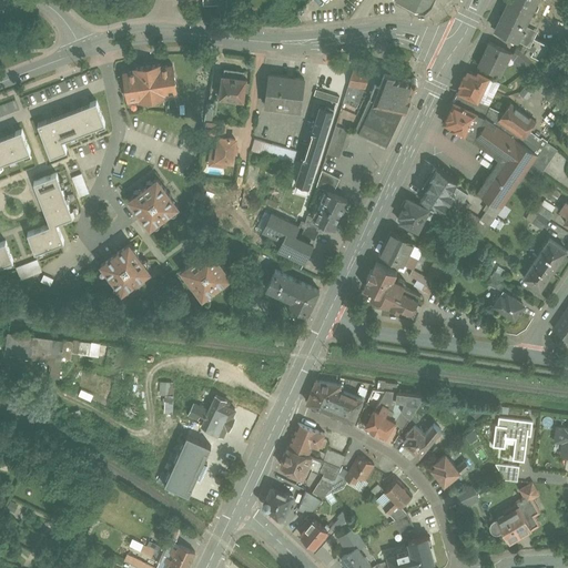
[(397,0),(397,1),(427,14),(433,0),(397,0)]
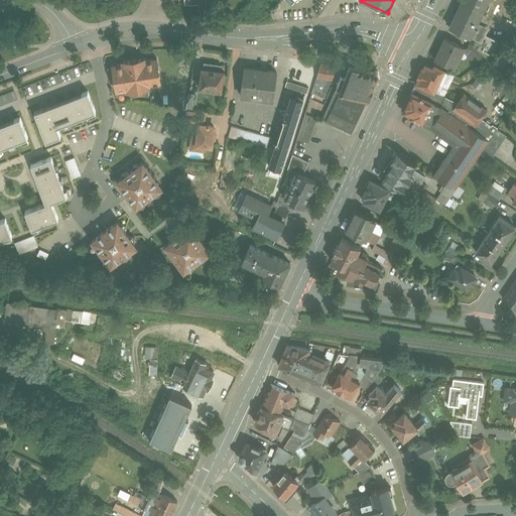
[(463,0),(450,28),(470,37),(471,34),(479,38),(497,2),(497,0),(463,0)]
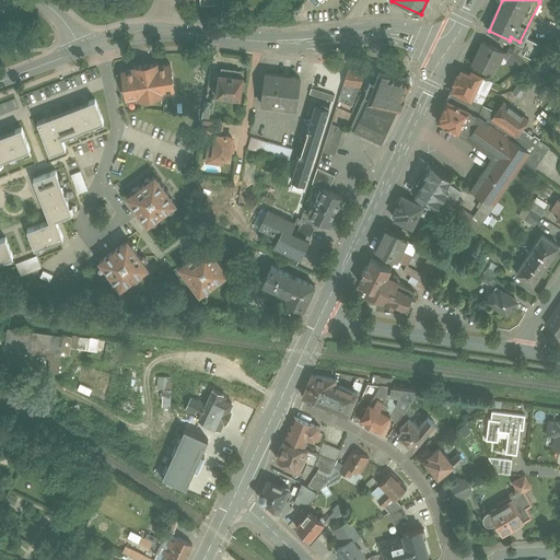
[(559,0),(539,0),(539,2),(559,13),(559,12),(559,0)]
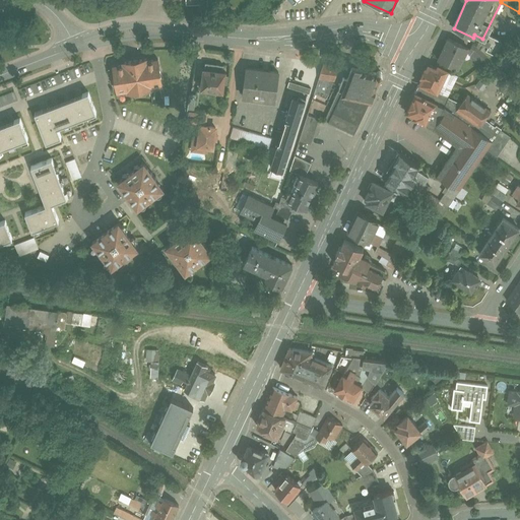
[(207,12),(207,1),(199,1),(199,4),(199,12),(207,12)]
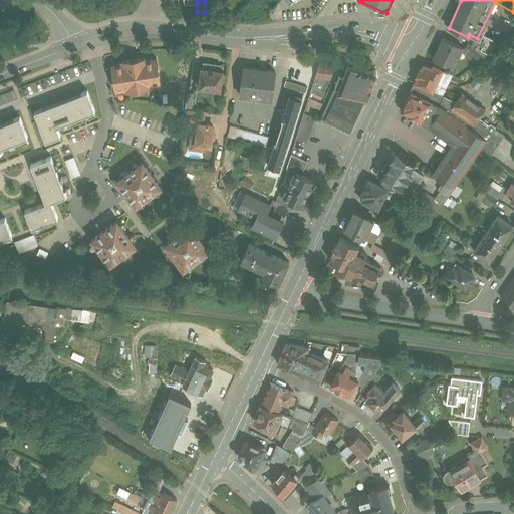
[(498,41),(482,33),(477,42),(474,40),(472,45),(482,55),(488,60),(498,41)]
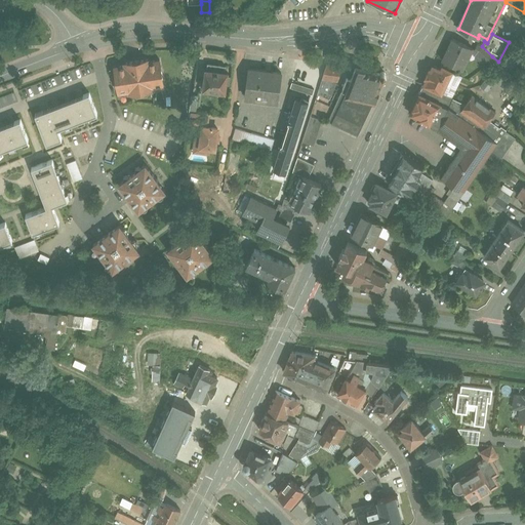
[(473,48),(453,39),(448,48),(443,59),(462,70),(473,48)]
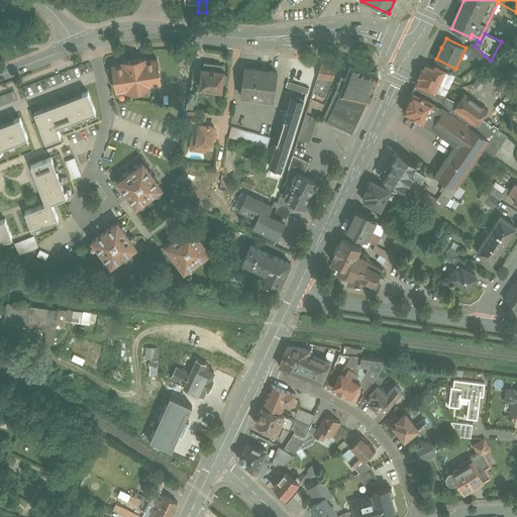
[(485,56),(475,45),(471,43),(468,49),(472,52),(470,56),(477,63),(484,56),(485,56)]
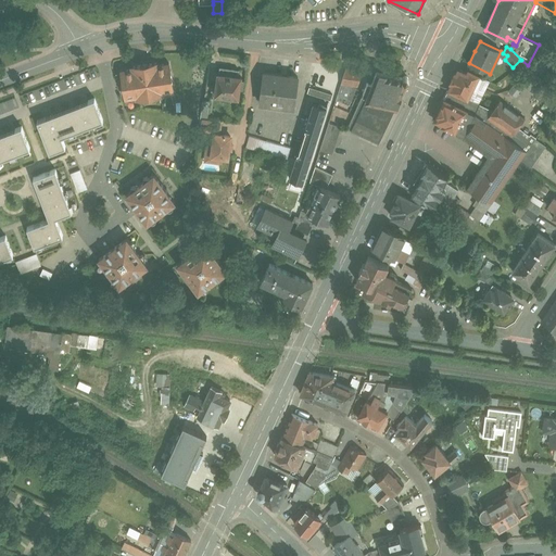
[(169,63),(159,65),(158,62),(133,66),(133,68),(122,71),(126,98),(137,96),(137,98),(163,95),(163,91),(174,90),(169,63)]
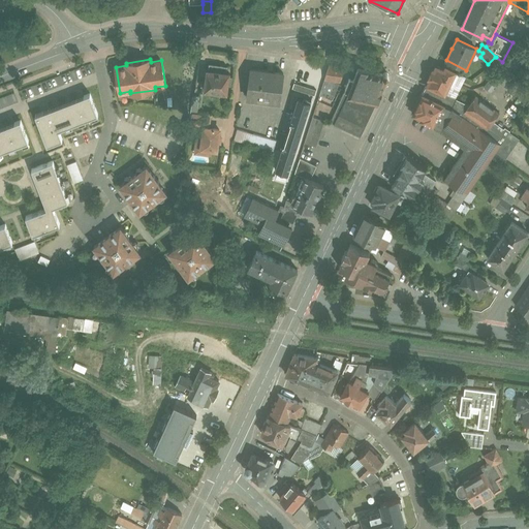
[(227,66),(210,64),(209,70),(208,70),(206,90),(227,93),(228,85),(231,85),(232,76),(229,75),(229,73),(226,72),(227,66)]
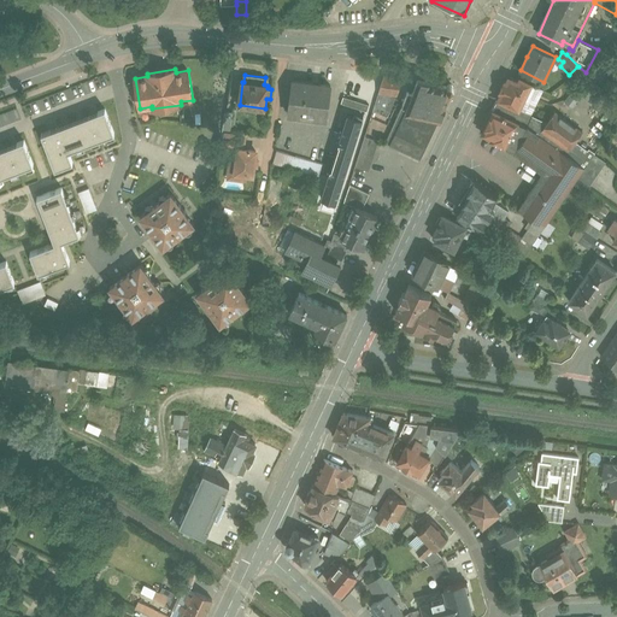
[(400,78),(385,76),(380,92),(395,94),(400,78)]
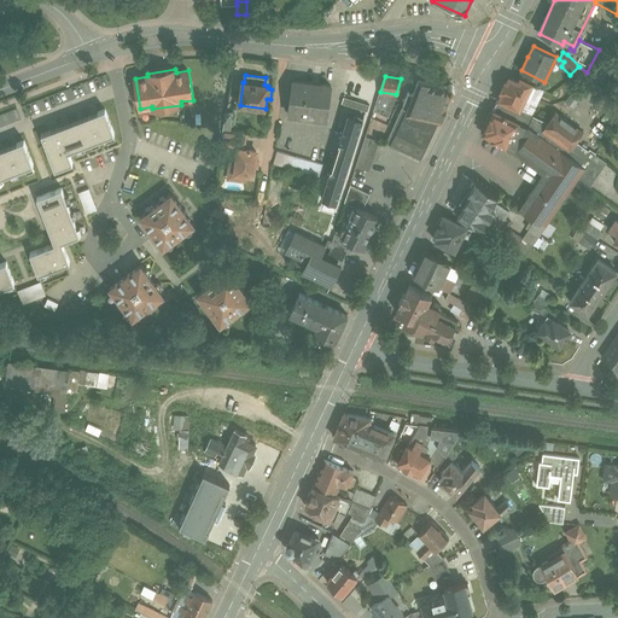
[(519,82),(509,77),(507,82),(503,83),(501,89),(502,92),(499,99),(500,100),(519,109),(520,109),(526,97),(529,98),(536,86),(520,79),(519,82)]
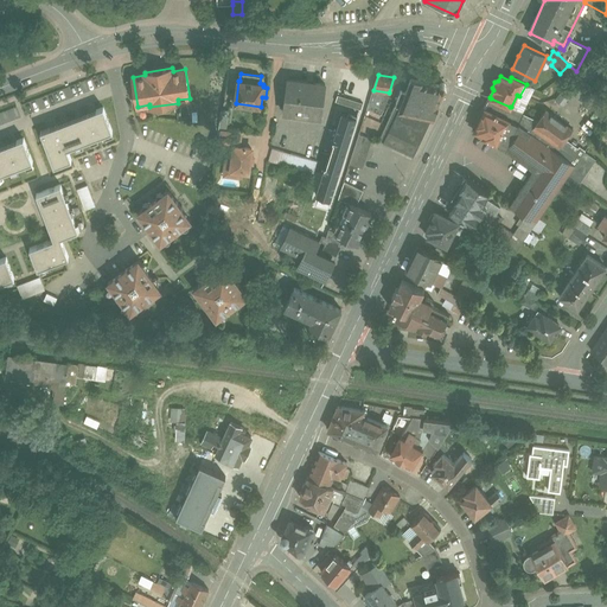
[(411,78),(406,91),(401,89),(395,103),(379,140),(414,157),(433,116),(443,90),(445,90),(446,90),(446,89),(447,88),(448,85),(448,84),(447,83),(446,82),(445,82),(443,82),(442,82),(441,83),(440,84),(411,78)]
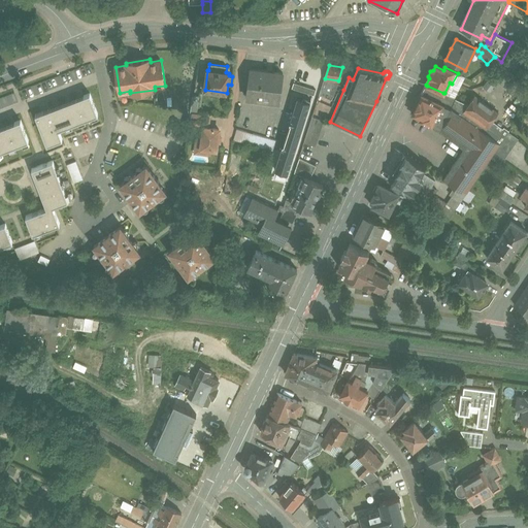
[(284,73),(250,69),(245,99),(279,103),(284,73)]
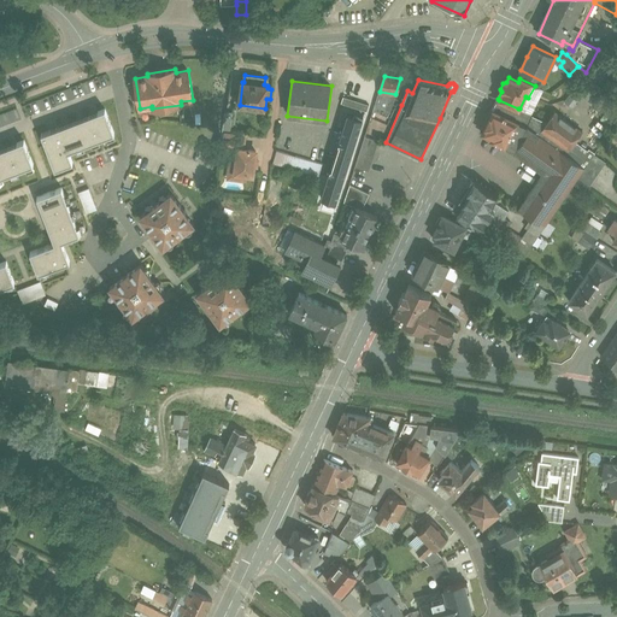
[(395,94),(380,92),(372,113),(385,117),(387,118),(392,103),(393,104),(395,94)]
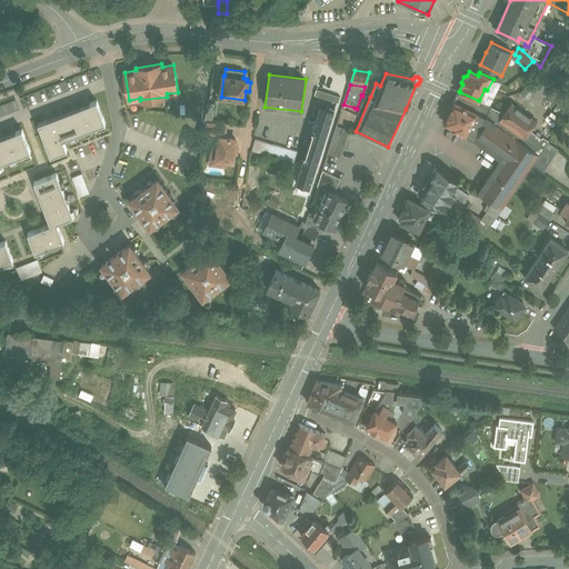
[(505,112),(479,100),(478,100),(460,92),(456,101),(486,117),(475,139),(501,158),(478,193),(502,209),(533,163),(548,142),(549,141),(543,137),(542,139),(530,130),(537,121),(511,103),(505,112)]
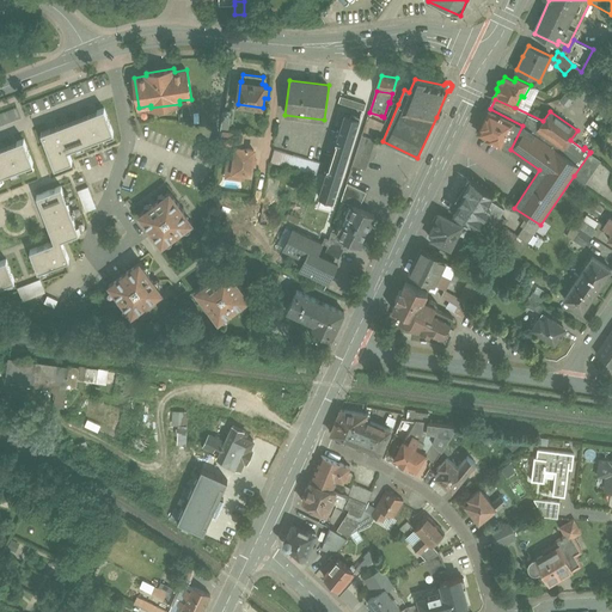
[(102,103),(36,127),(51,167),(71,160),(66,146),(111,129),(102,103)]
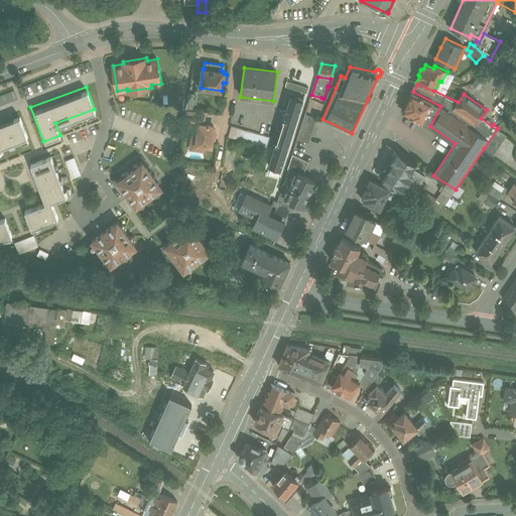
[(413,92),(412,92),(403,111),(411,115),(414,117),(414,118),(414,119),(430,126),(440,106),(413,92)]
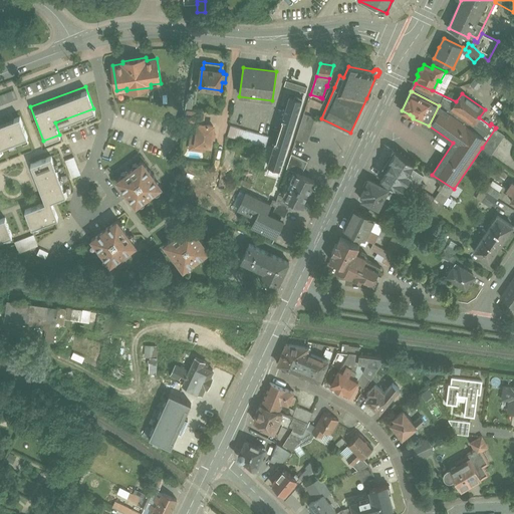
[(194,93),(188,92),(186,108),(192,109),(194,93)]
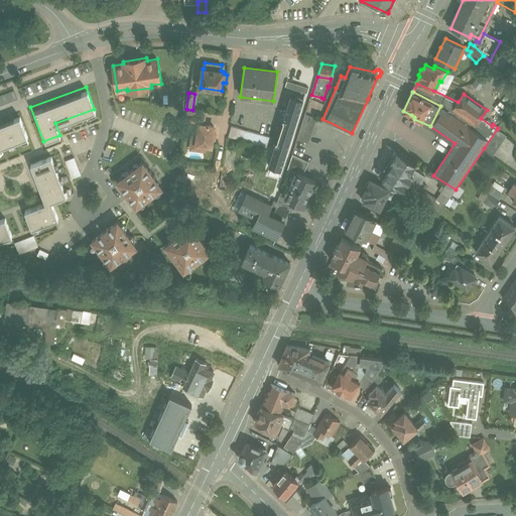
[(321,98),(311,95),(309,102),(319,105),(321,98)]
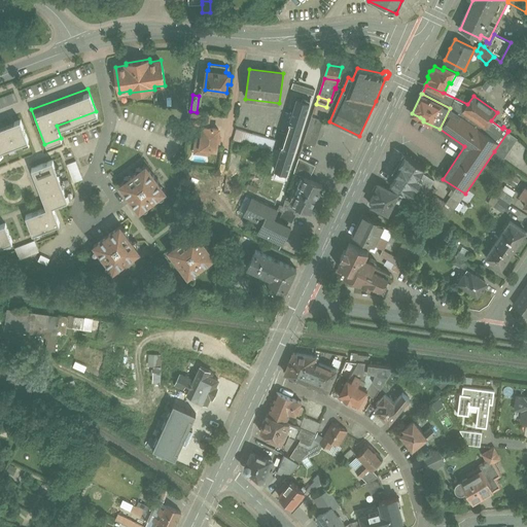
[(310,102),(296,98),(274,169),(287,173),(310,102)]
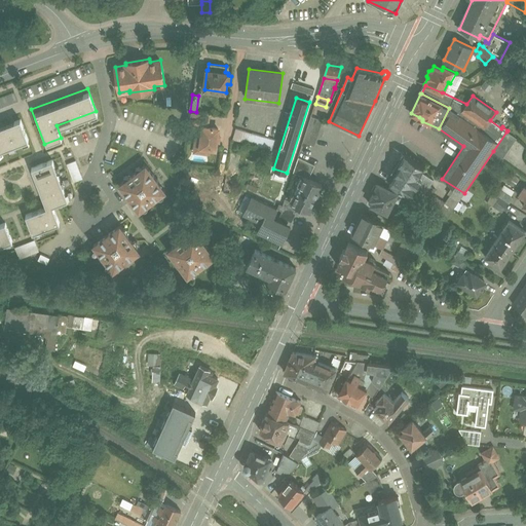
[(315,104),(303,142),(314,146),(326,107),(315,104)]
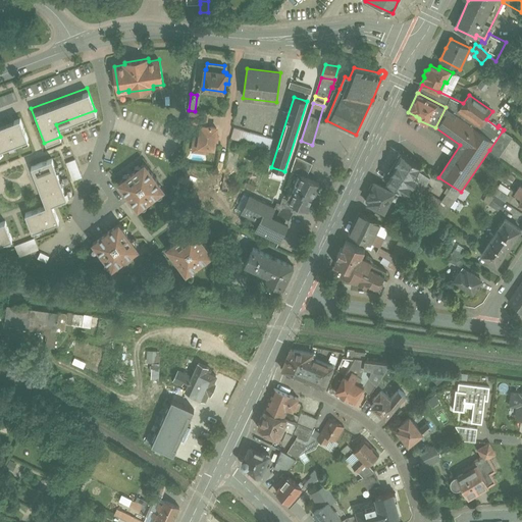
[(207,115),(192,113),(190,124),(202,126),(202,125),(206,126),(207,115)]
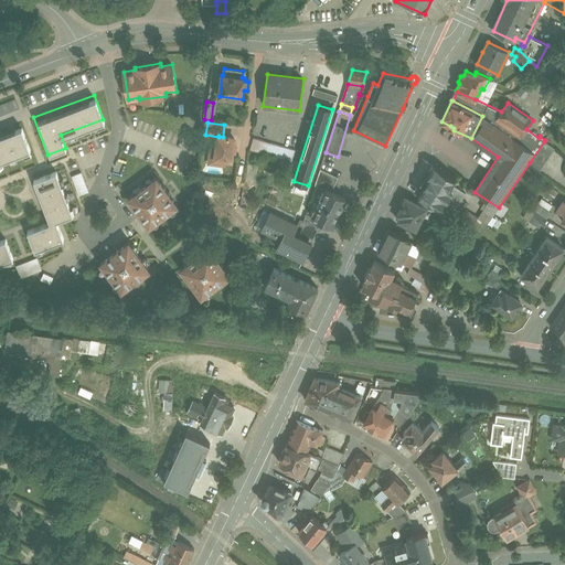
[(21,128),(0,135),(0,162),(30,151),(21,128)]
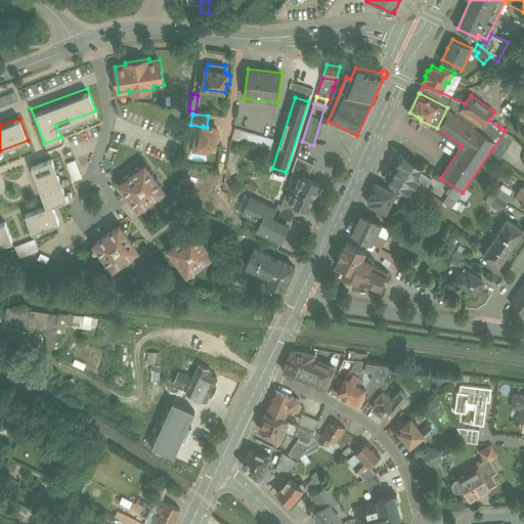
[(207,127),(203,126),(203,127),(200,146),(215,148),(218,128),(207,127)]
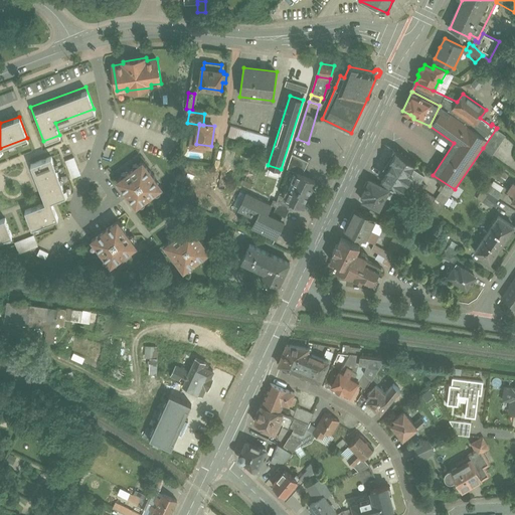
[(270,137),(231,126),(228,136),(267,147),(270,137)]
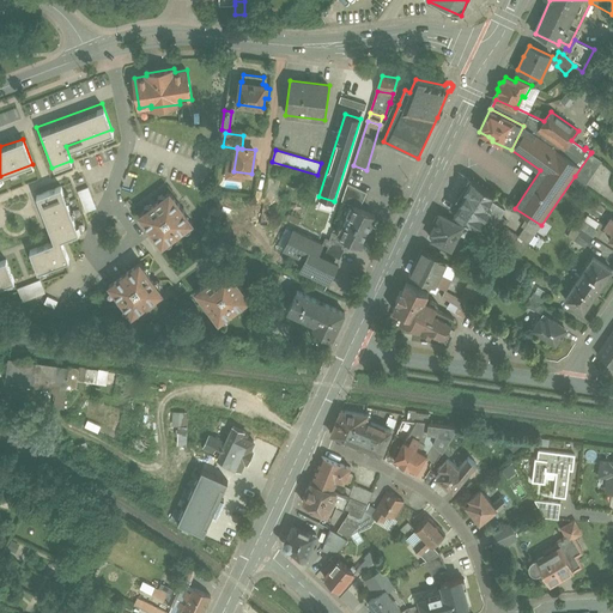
[(590,153),(575,176),(587,184),(602,162),(590,153)]
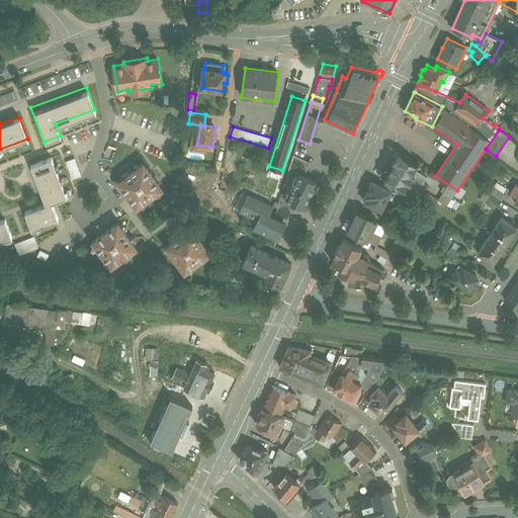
[(418,164),(399,152),(392,162),(394,163),(385,174),(386,175),(383,179),(401,190),(419,201),(426,191),(429,186),(424,182),(427,177),(415,169),(418,164)]
